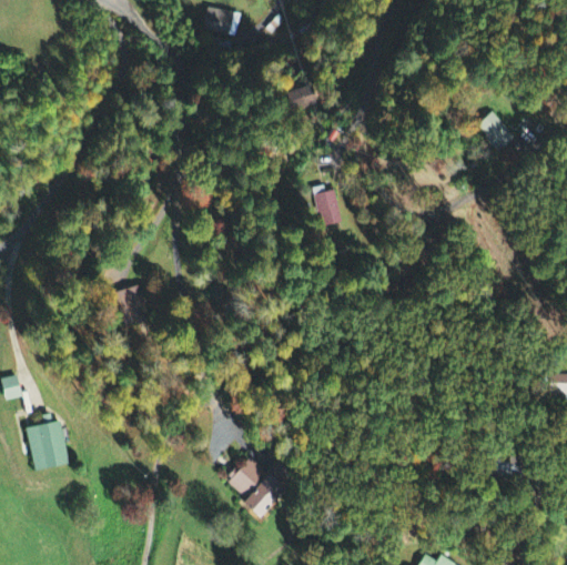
[(204,30),(236,37),(241,13),(209,8),(204,30)]
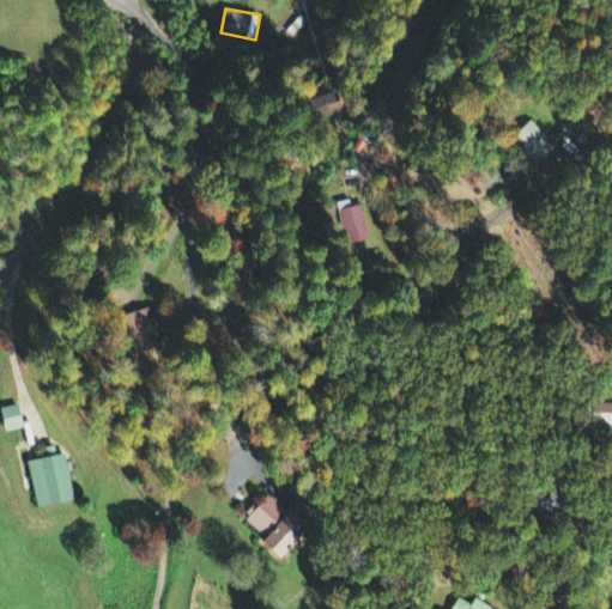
[(519,120),(545,146),(528,162),(503,135),(519,120)]
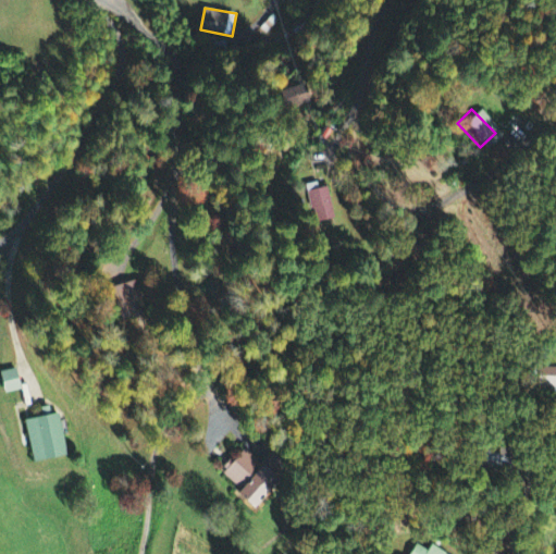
[(319,183),(329,214),(312,220),(303,187),(319,183)]
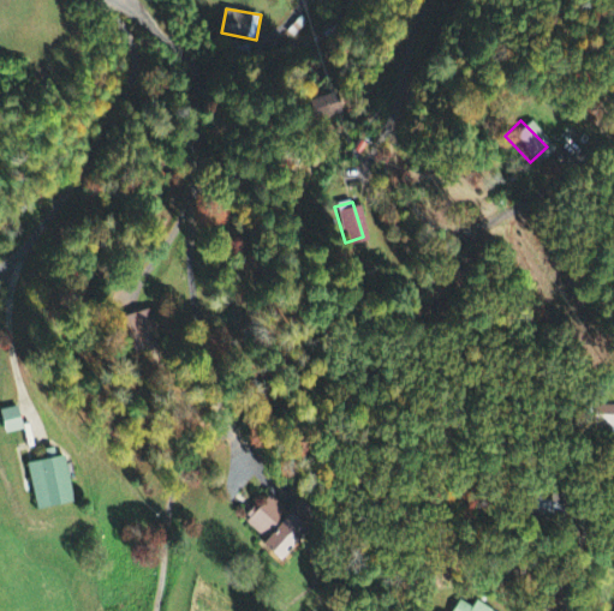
[(127,315),(133,349),(156,346),(150,310),(127,315)]
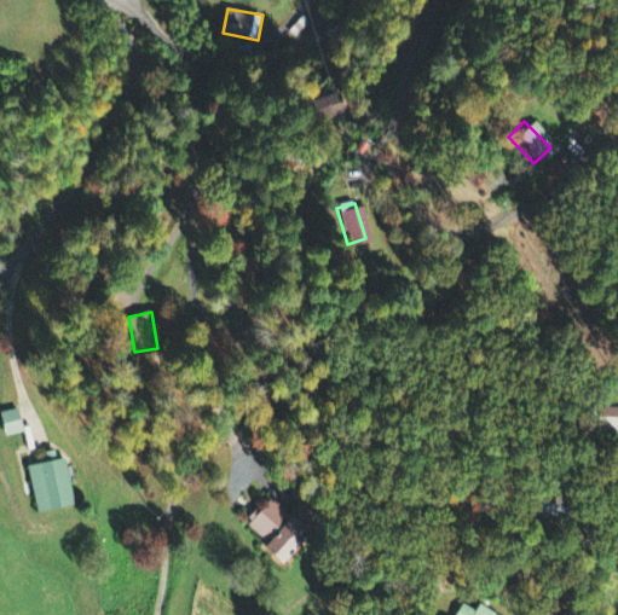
[(617,400),(602,399),(602,407),(584,406),(583,419),(617,421),(617,400)]
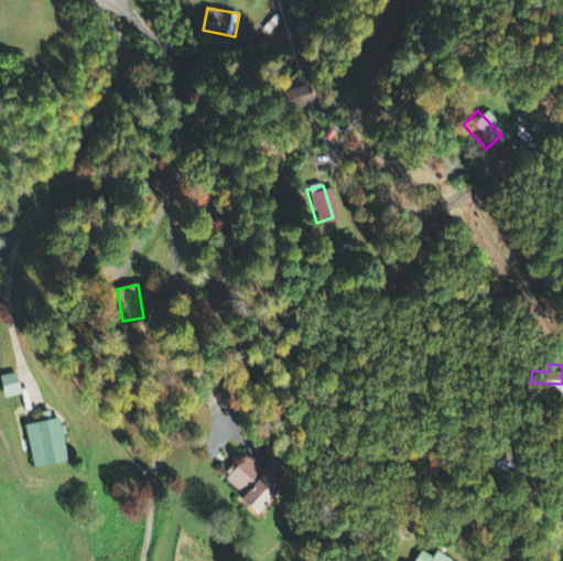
[(0,374),(1,396),(24,395),(24,374),(0,374)]
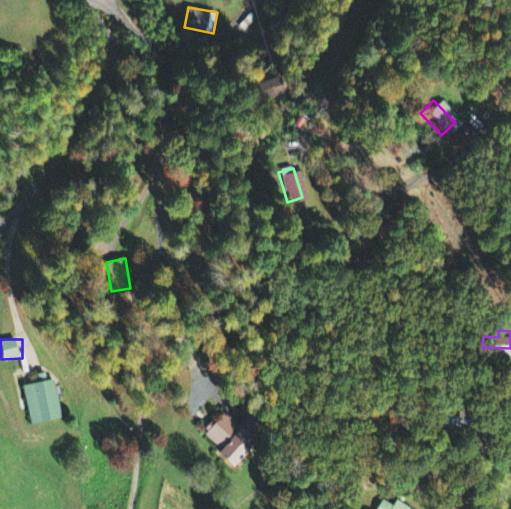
[(20,386),(28,424),(61,417),(55,389),(60,388),(58,378),(20,386)]
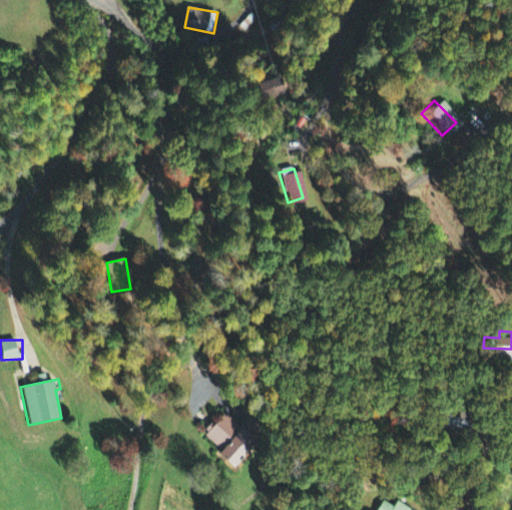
[(442,421),(473,431),(478,417),(446,407),(442,421)]
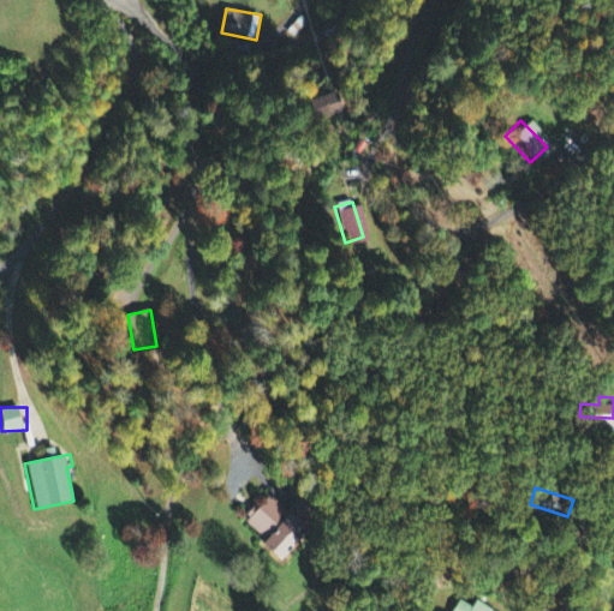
[(263,538),(261,540),(276,558),(309,531),(275,492),(245,519),(263,538)]
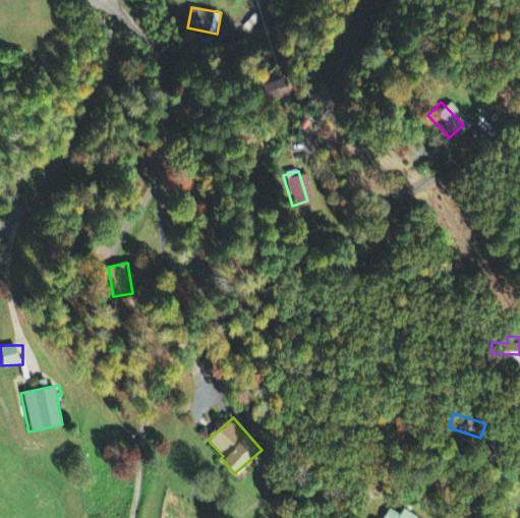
[(382,517),(422,517),(424,516),(407,505),(404,511),(391,503),(382,517)]
